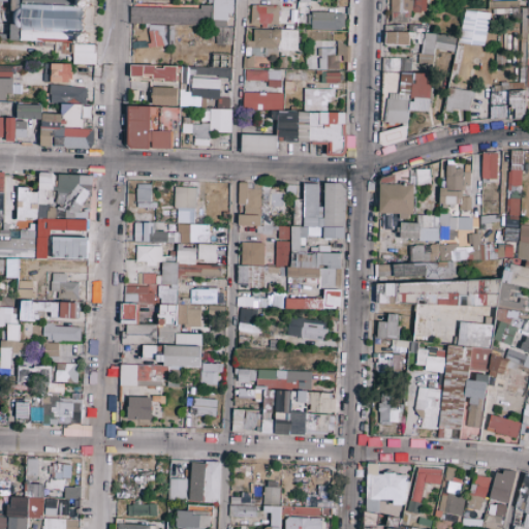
[(10,40),(85,42),(85,20),(87,20),(87,0),(0,0),(0,1),(11,2),(10,40)]
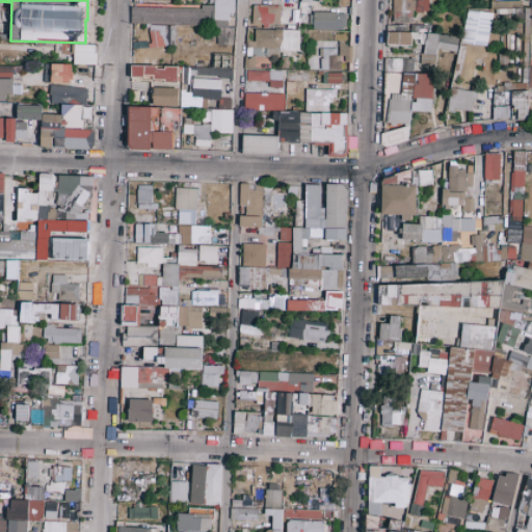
[(233,0),(213,0),(212,26),(228,26),(228,14),(233,14),(233,0)]
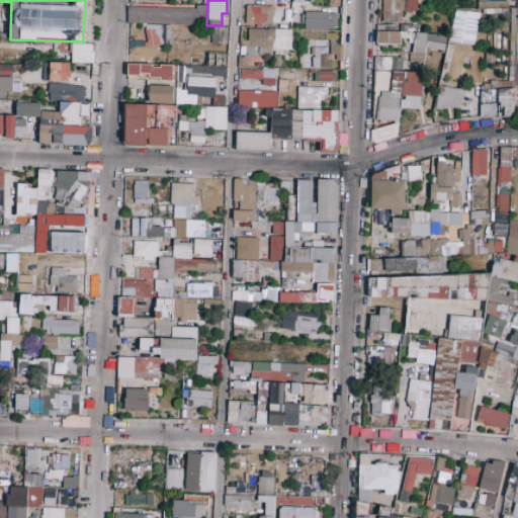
[(381,0),(381,21),(399,22),(399,11),(416,12),(415,0),(381,0)]
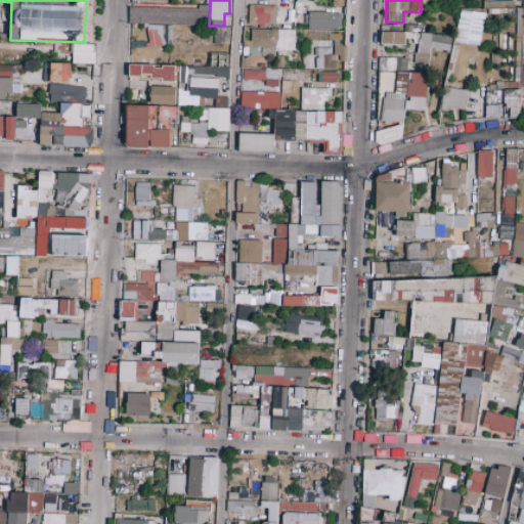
[(274,25),(275,5),(248,4),(247,24),(274,25)]
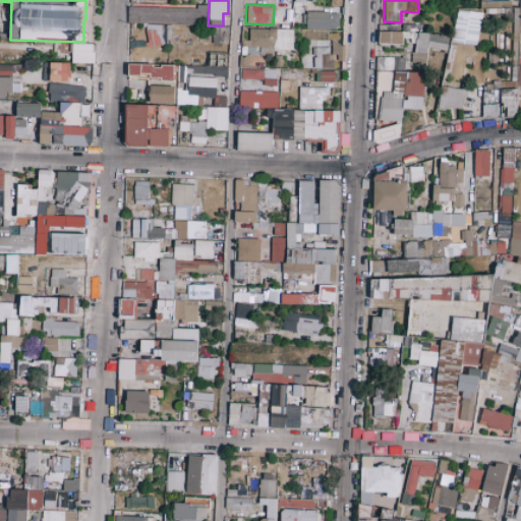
[(127,5),(126,23),(206,24),(206,6),(127,5)]
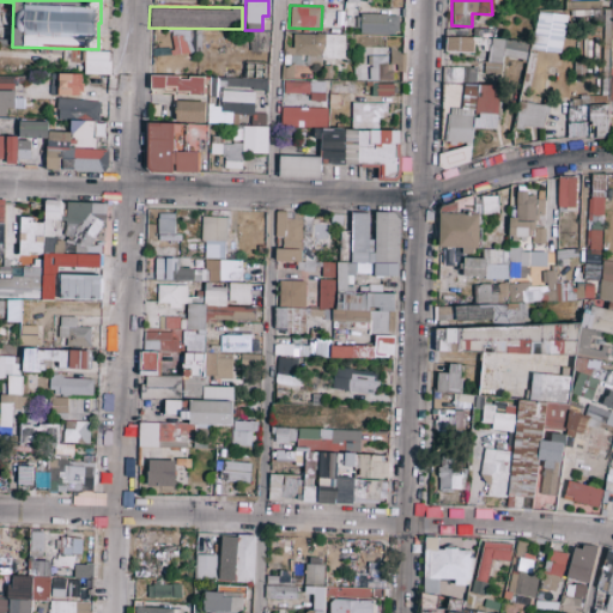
[(398,14),(360,14),(359,34),(398,35),(398,14)]
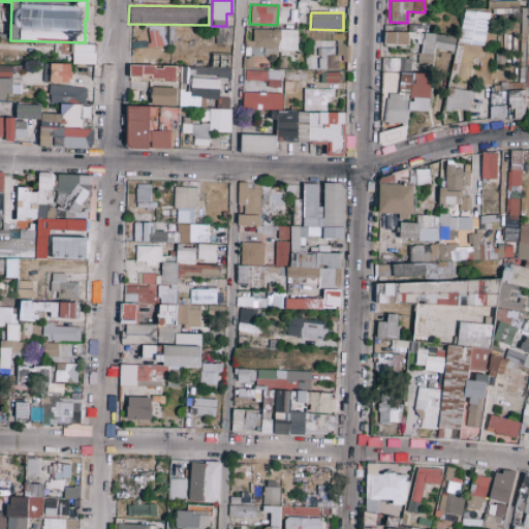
[(173,24),(147,25),(148,47),(173,45),(173,24)]
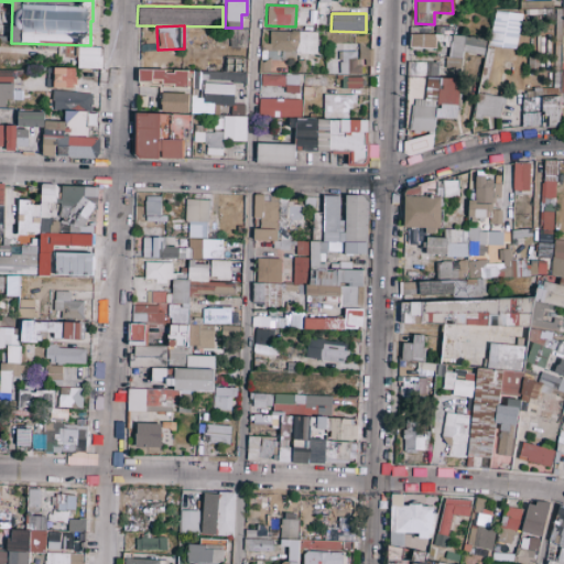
[(230,30),(229,46),(246,47),(246,30),(230,30)]
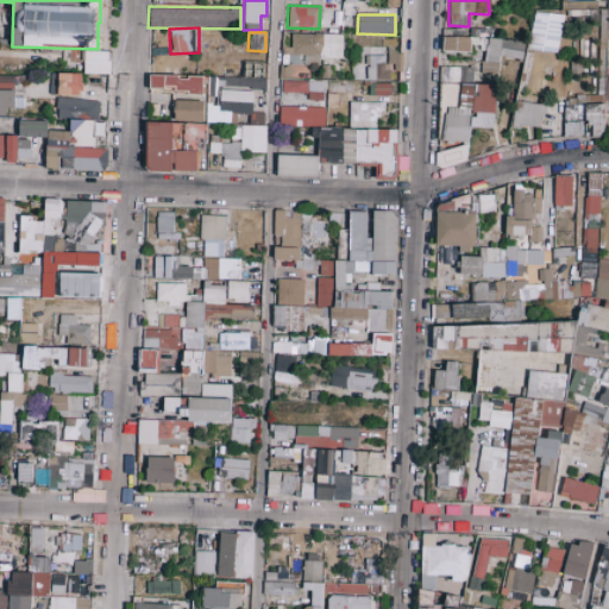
[(341,33),(290,32),(289,46),(281,46),(281,55),(340,56),(341,33)]
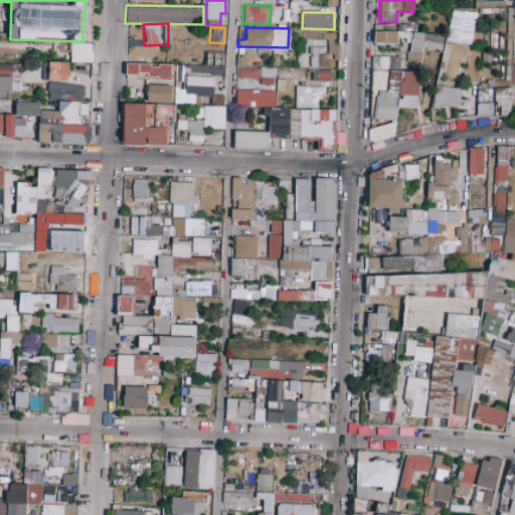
[(92,62),(93,43),(70,43),(70,62),(92,62)]
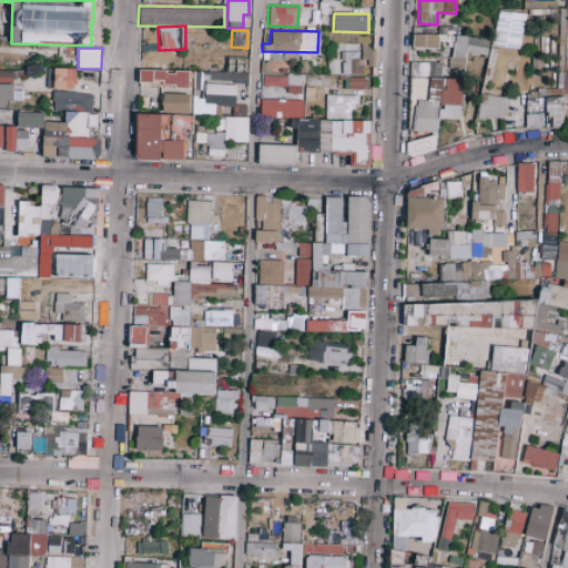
[(0,82),(12,83),(12,70),(0,69),(0,82)]
